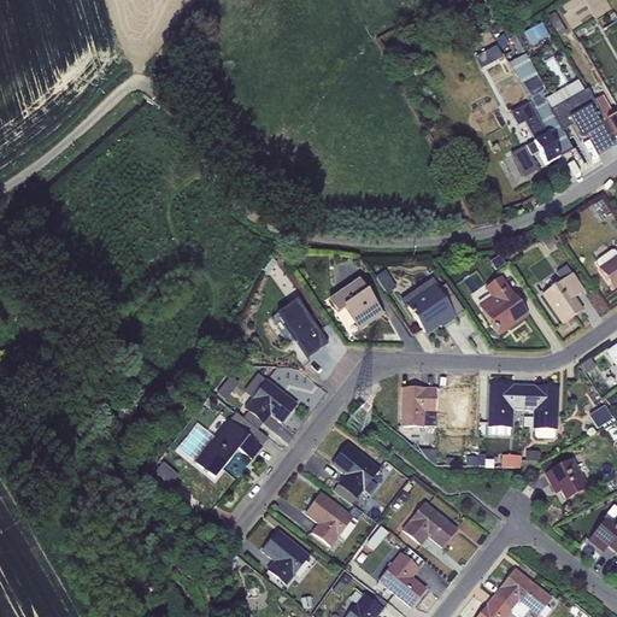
[(554,13),(547,18),(558,37),(566,34),(554,13)]
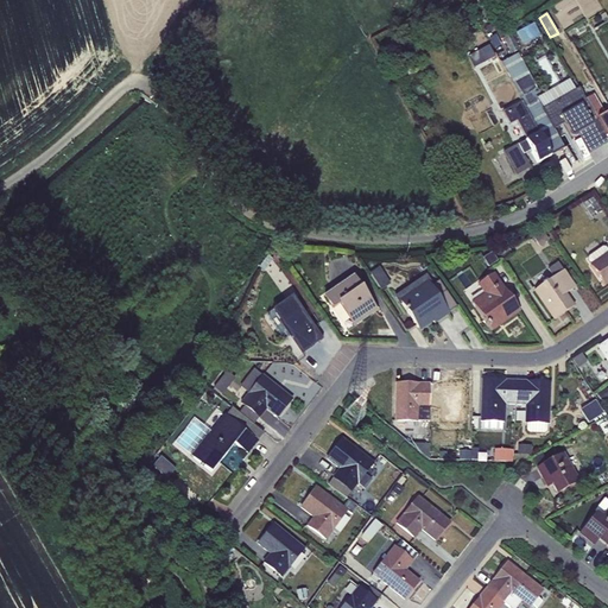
[(533,24),(515,33),(521,45),(540,36),(533,24)]
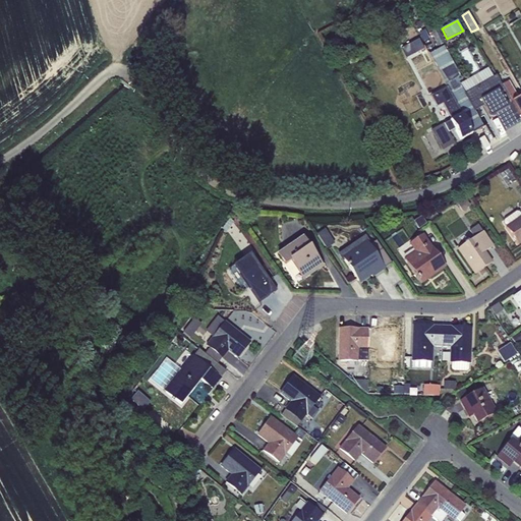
[(438,30),(430,34),(438,47),(445,43),(438,30)]
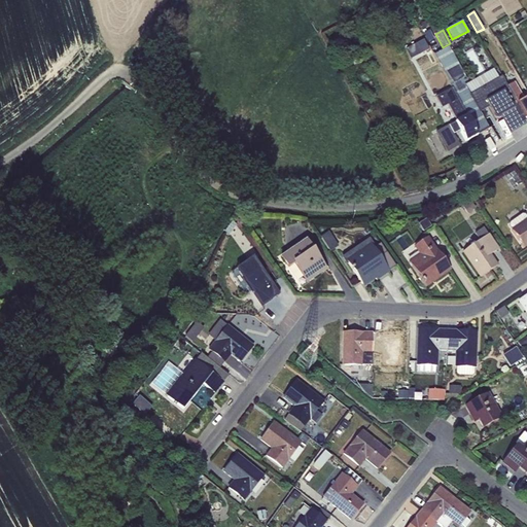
[(339,33),(335,46),(347,49),(351,37),(339,33)]
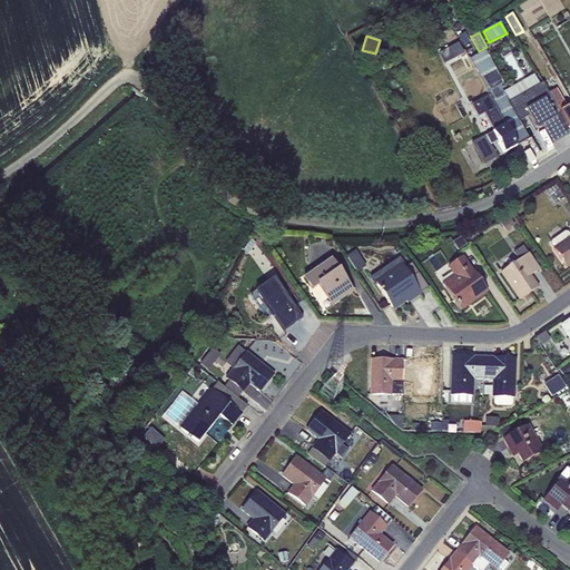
[(518,120),(502,92),(502,90),(505,88),(485,51),(470,59),(489,96),(516,146),(528,139),(518,120)]
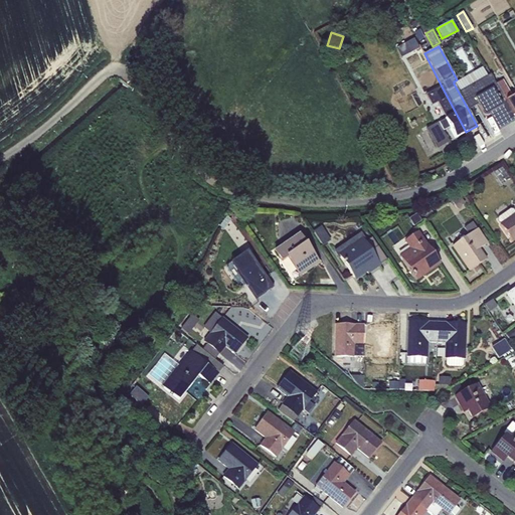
[(422,52),(411,58),(417,68),(427,62),(422,52)]
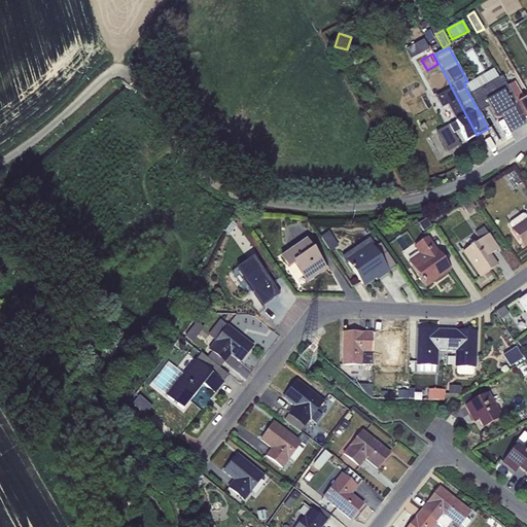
[(493,69),(464,85),(479,111),(489,106),(496,118),(500,115),(511,133),(526,123),(526,119),(507,86),(501,76),(498,78),(493,69)]
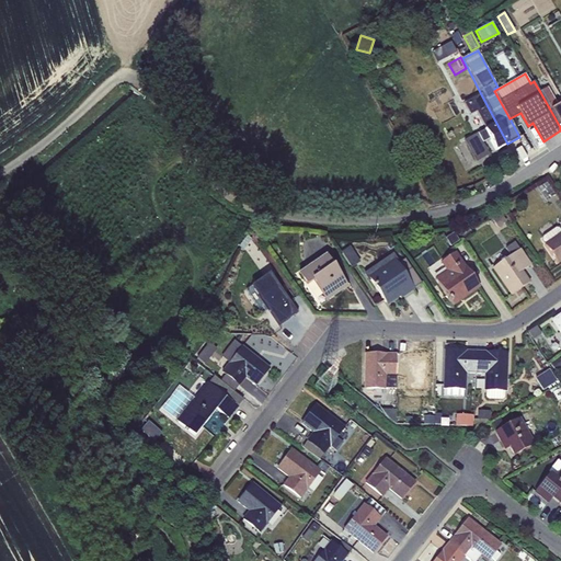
[(547,88),(540,92),(560,127),(560,103),(558,105),(547,88)]
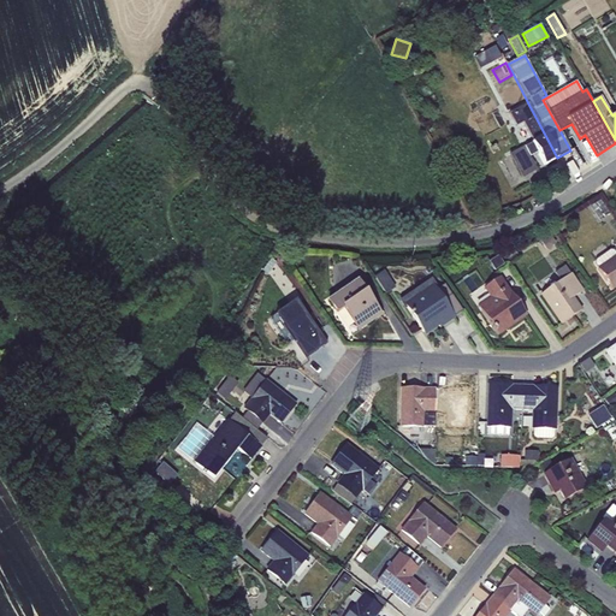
[(558,159),(557,158),(528,104),(510,113),(516,126),(523,123),(533,142),(510,155),(514,163),(528,155),(529,158),(531,157),(529,155),(537,152),(544,166),(558,159)]
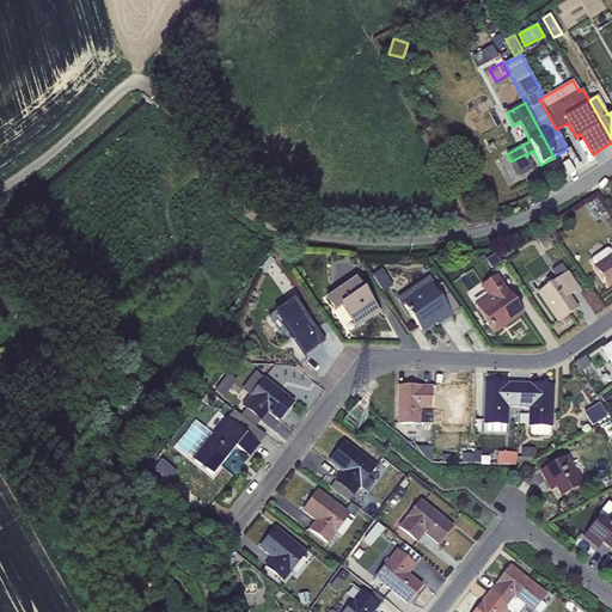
[(525,154),(510,161),(519,177),(533,169),(526,157),(525,154)]
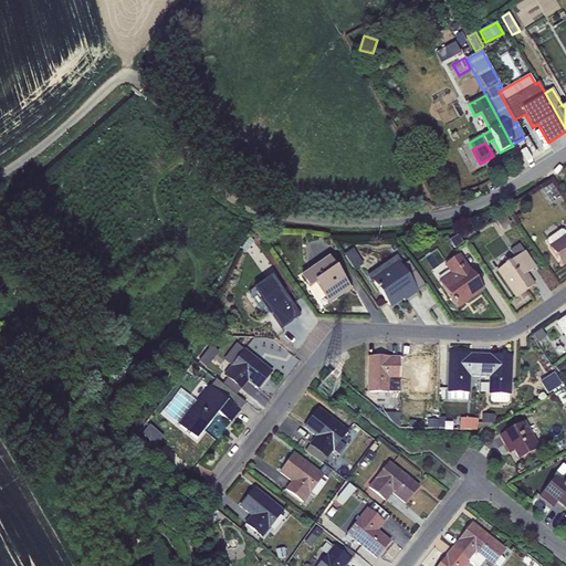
[(552,184),(542,190),(551,202),(559,196),(552,184)]
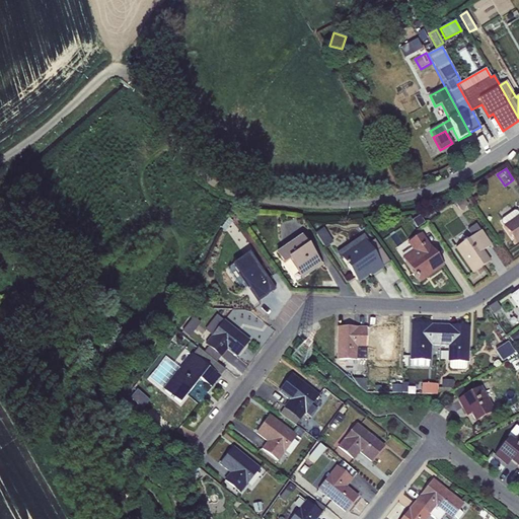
[(463,199),(455,204),(460,211),(468,206),(463,199)]
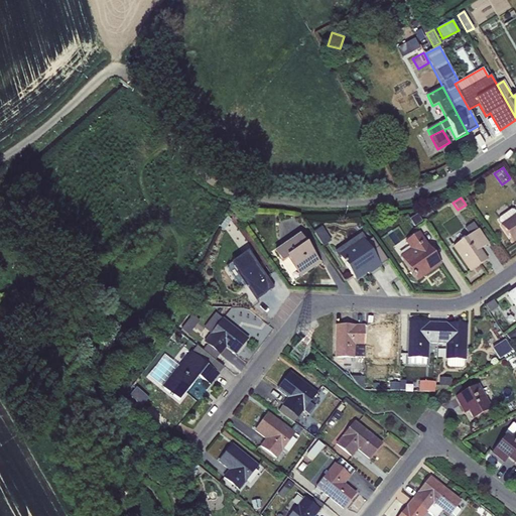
[(430,210),(422,215),(426,220),(434,215),(430,210)]
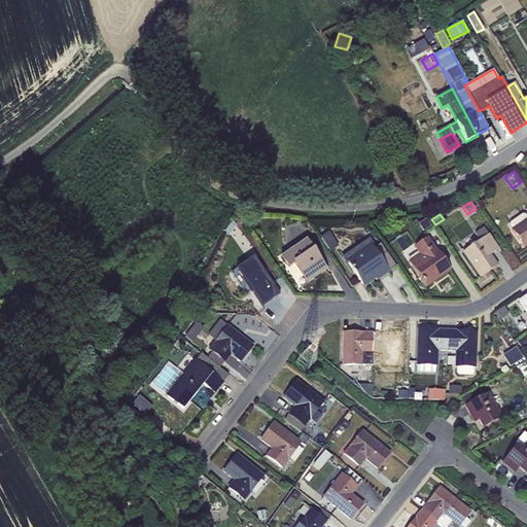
[(510,223),(508,226),(512,230),(511,230),(523,248),(526,245),(526,217),(525,214),(522,214),(510,223)]
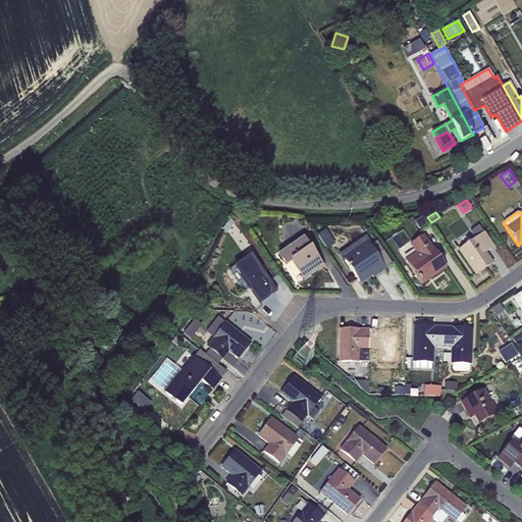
[(422,216),(414,221),(420,229),(427,224),(422,216)]
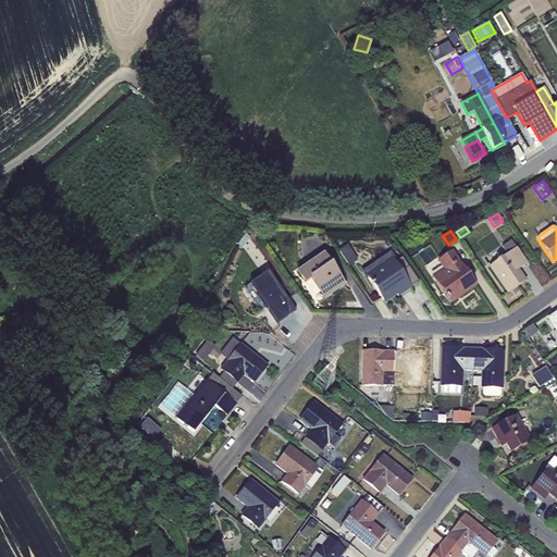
[(507,255),(490,267),(508,294),(525,281),(518,270),(527,264),(510,240),(502,247),(507,255)]
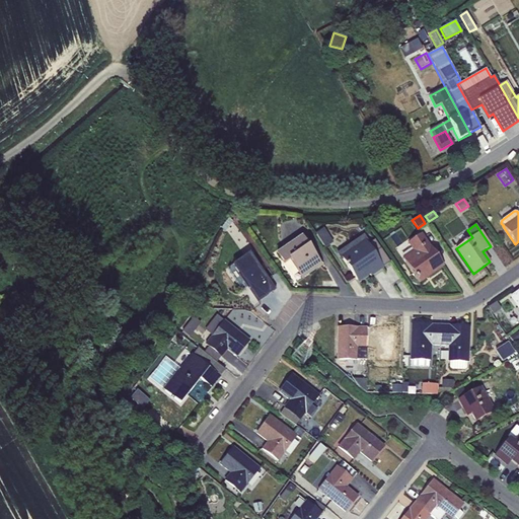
[(323,228),(315,233),(324,248),(332,243),(323,228)]
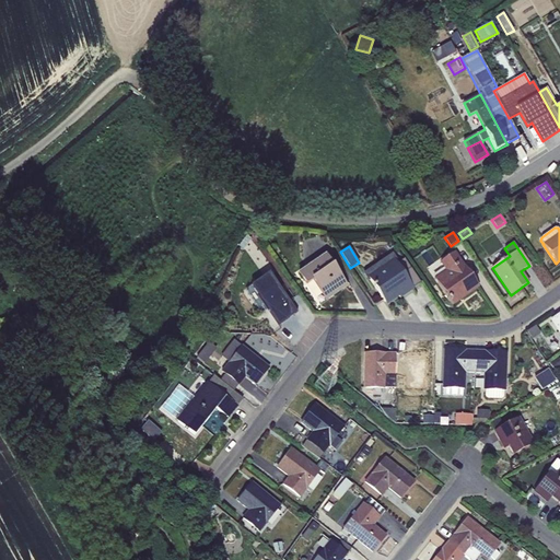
[(396,264),(399,261),(393,253),(363,275),(368,281),(370,280),(368,277),(393,259),(396,264)]
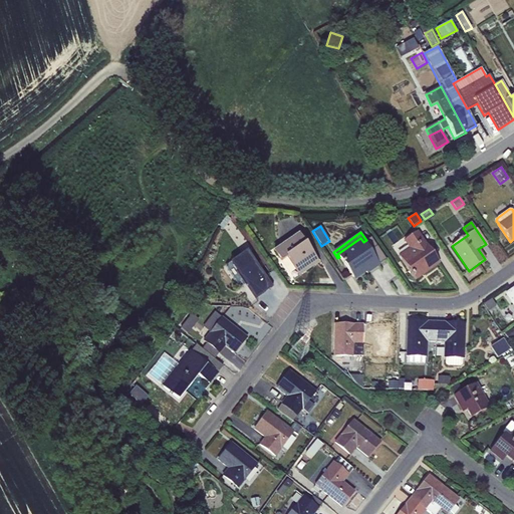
[(409,248),(399,255),(411,274),(410,274),(412,277),(413,277),(415,280),(439,263),(417,232),(404,241),(409,248)]
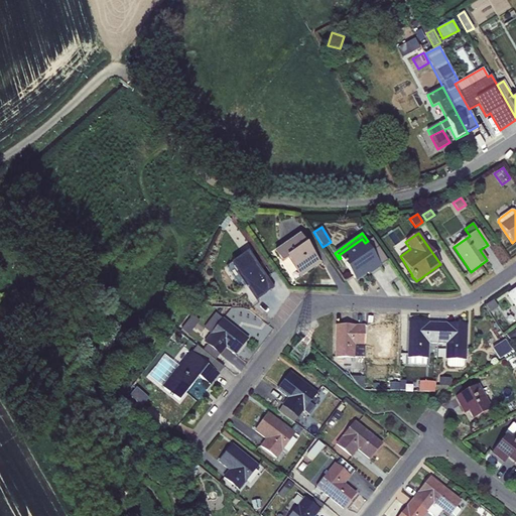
[(298,235),(274,251),(282,262),(287,259),(299,277),(318,264),(298,235)]
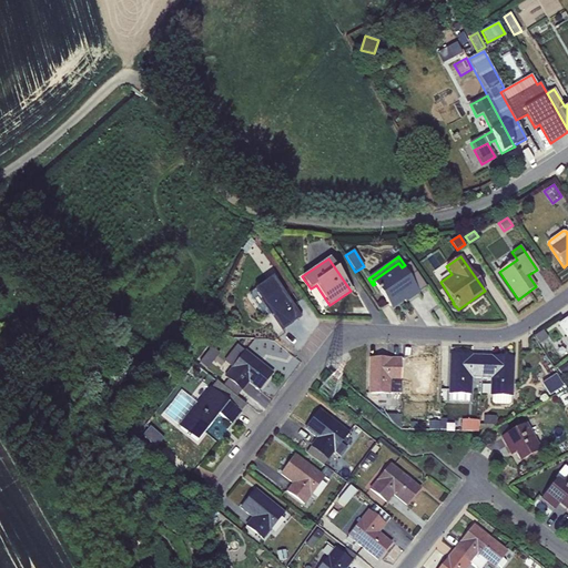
[(409,263),(405,265),(402,267),(398,263),(373,281),(375,284),(389,306),(403,297),(406,303),(419,293),(418,292),(425,287),(409,263)]
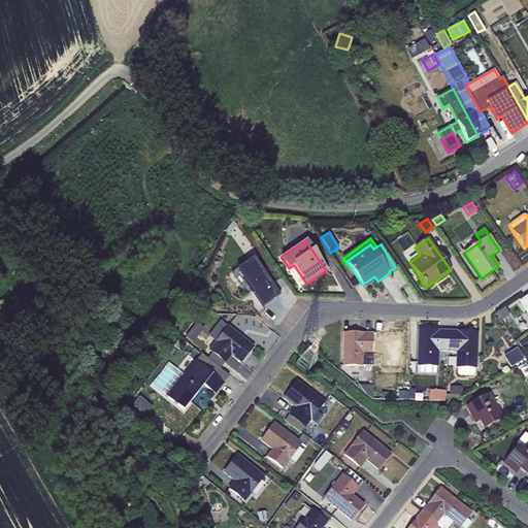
[(255,296),(271,285),(254,258),(236,269),(237,269),(231,273),(243,292),(246,290),(250,293),(252,292),(255,296)]
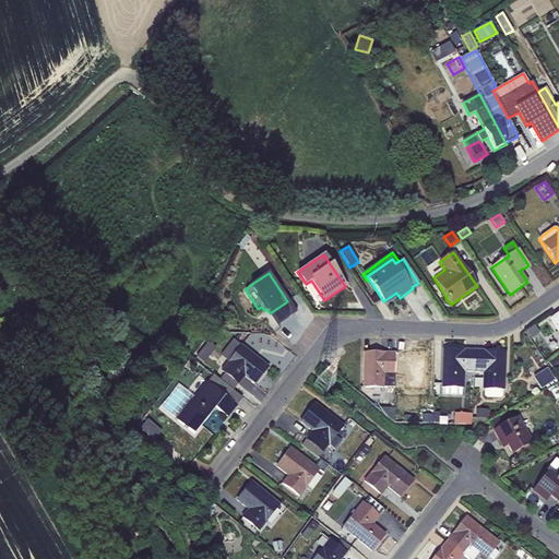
[(287,301),(270,313),(277,324),(296,312),(287,301)]
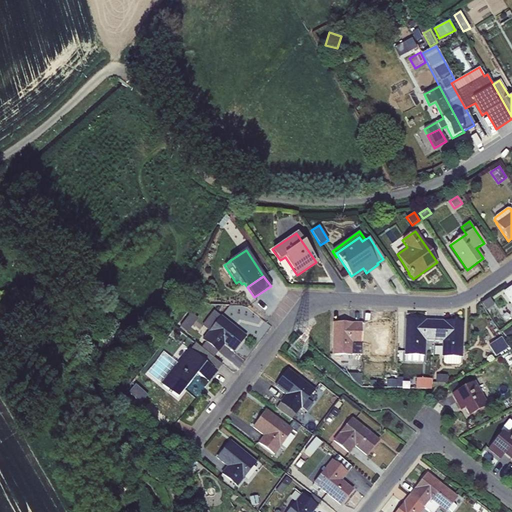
[(489,299),(482,304),(486,310),(493,305),(489,299)]
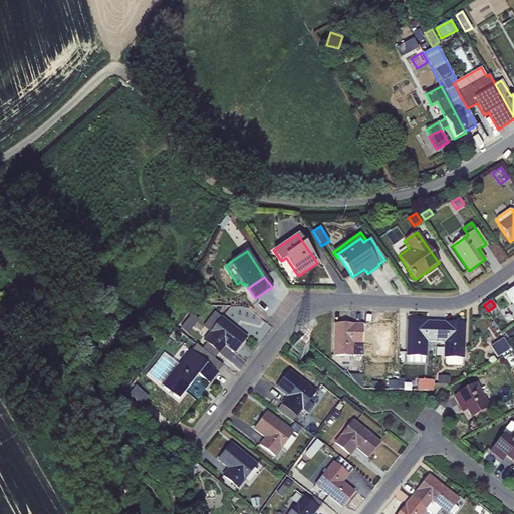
[(209,332),(221,317),(214,312),(203,327),(209,332)]
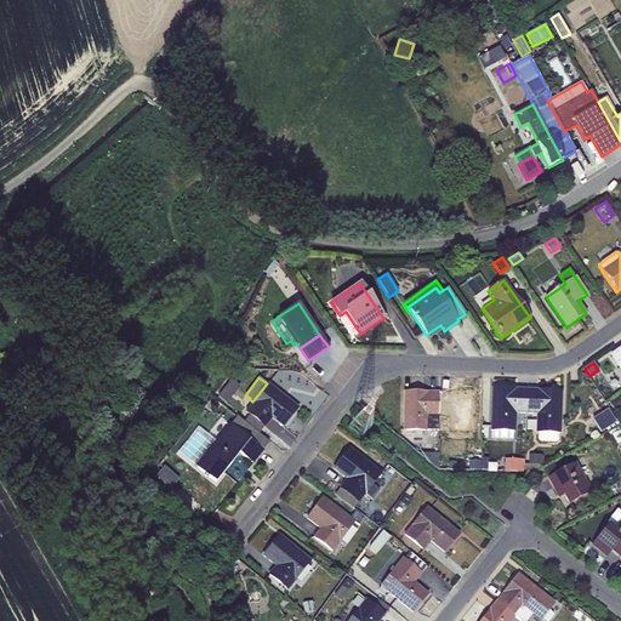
[(232,381),(217,397),(226,403),(239,387),(232,381)]
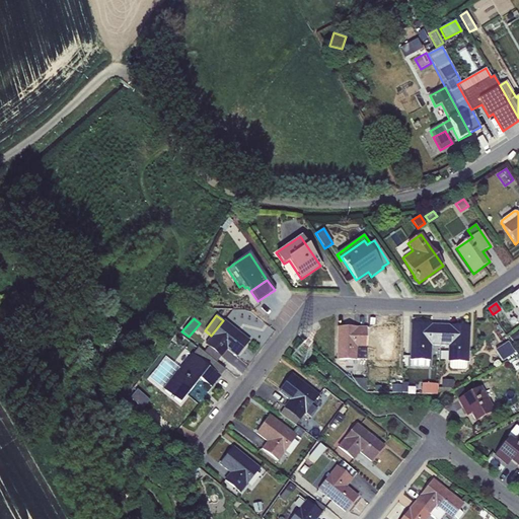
[(223,320),(211,336),(205,344),(209,347),(220,356),(226,348),(236,357),(248,341),(223,320)]
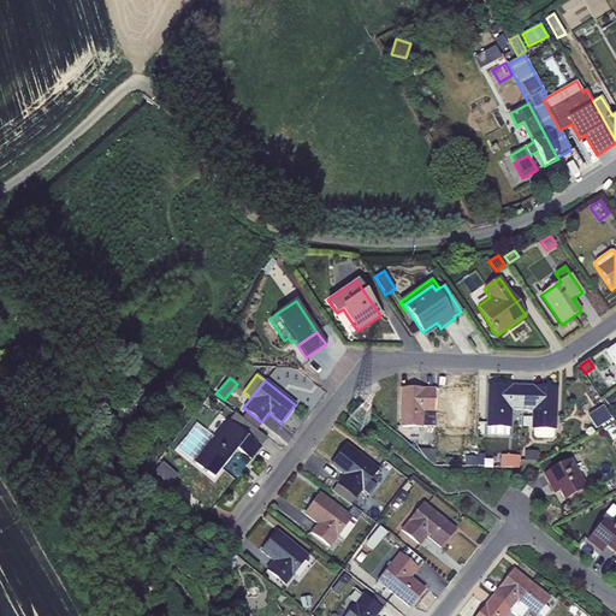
[(521,410),(522,386),(489,385),(487,434),(508,436),(509,428),(511,428),(511,410),(521,410)]
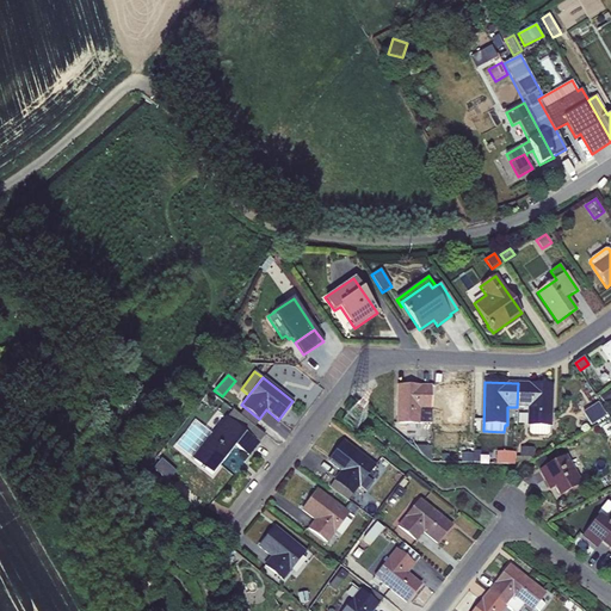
[(518,383),(517,407),(528,408),(528,426),(529,426),(529,432),(531,436),(547,436),(549,434),(549,426),(551,427),(553,384),(518,383)]
